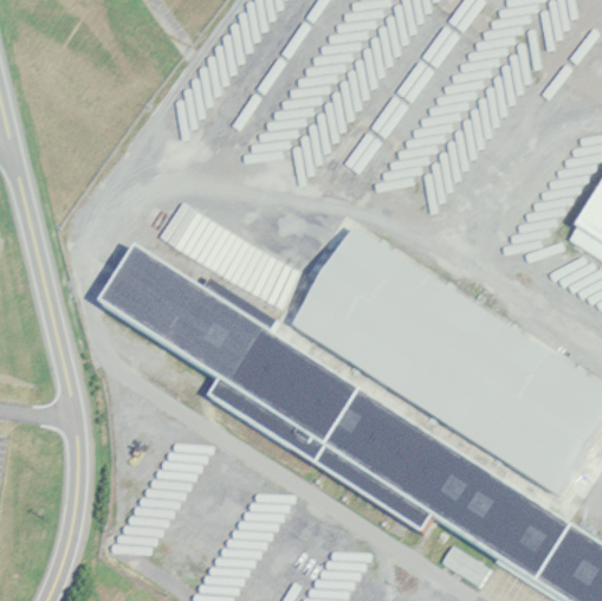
[(480,0),(533,28),(548,0),(480,0)]
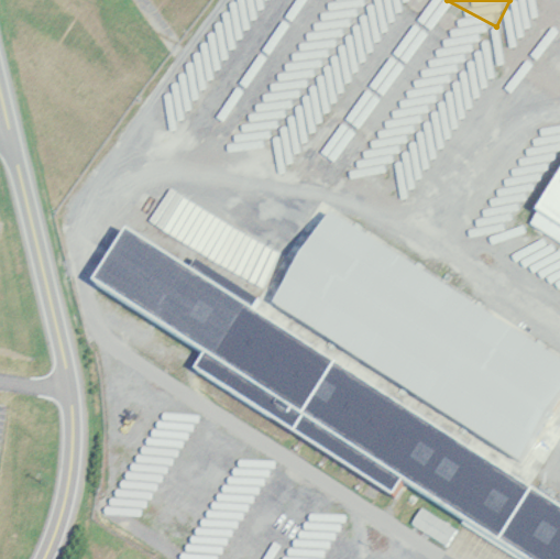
[(352,21),(384,48),(392,37),(361,11),(352,21)]
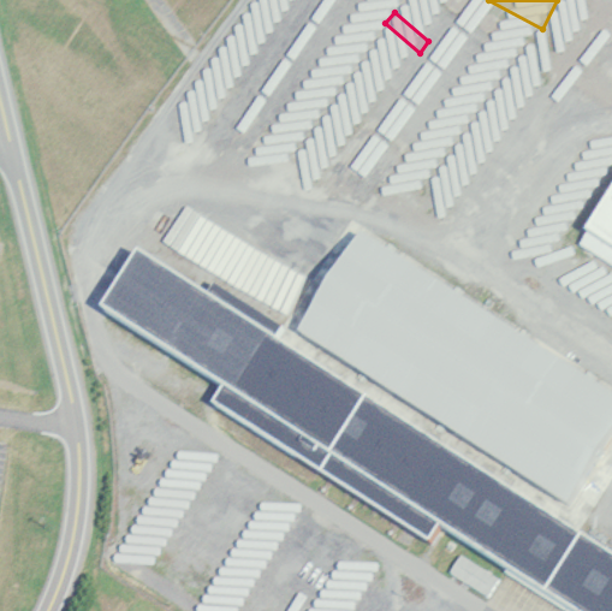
[(546,100),(568,102),(569,85),(547,84),(546,100)]
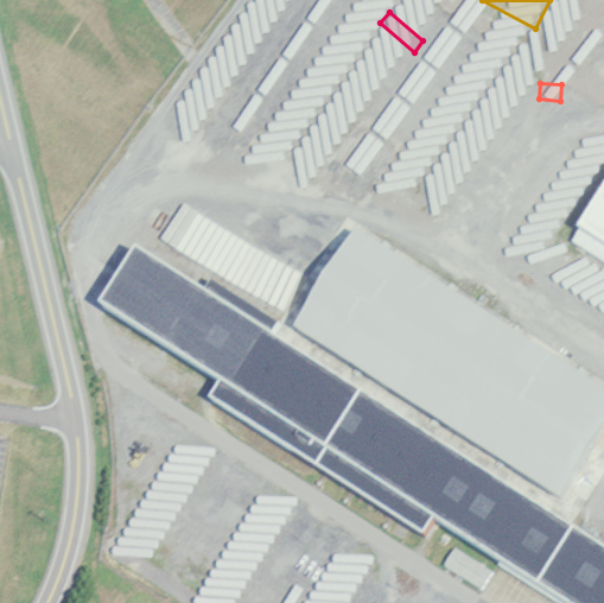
[(603,602),(603,179),(573,228),(603,247),(603,547),(269,335),(278,323),(208,278),(201,289),(137,248),(100,305),(216,379),(205,395),(425,535),(434,520),(563,602),(603,602)]
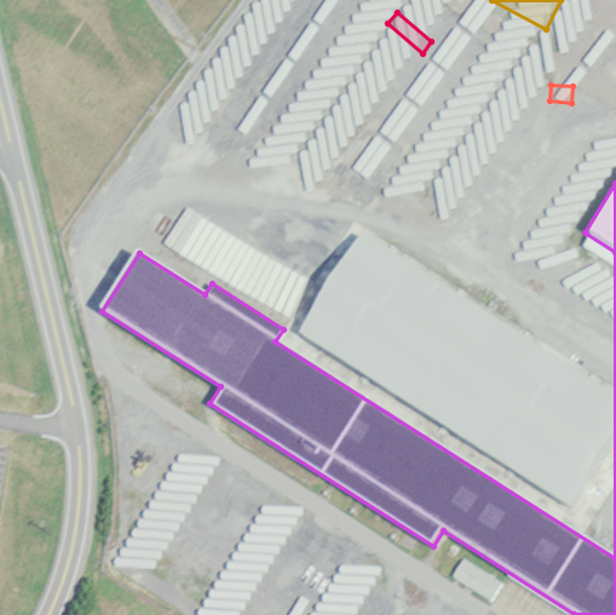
[(615,397),(615,427),(570,499),(300,325),(360,233),(615,397)]
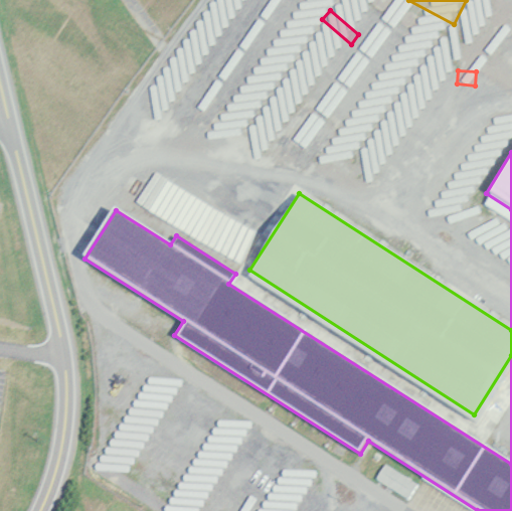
[(155,449),(120,424),(114,435),(148,458),(155,449)]
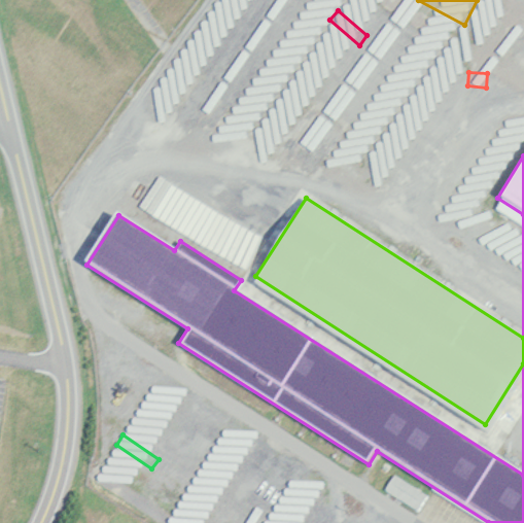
[(101,468),(136,493),(142,484),(107,459),(101,468)]
